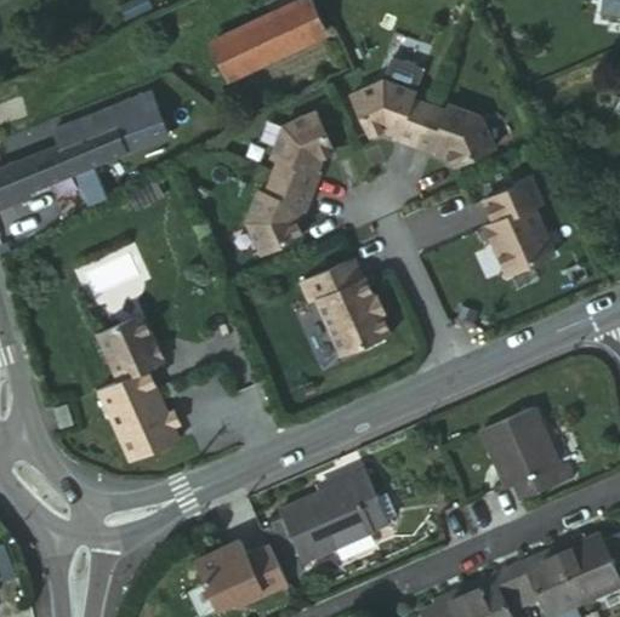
[(124,18),(151,7),(147,0),(121,0),(117,3),(124,18)]
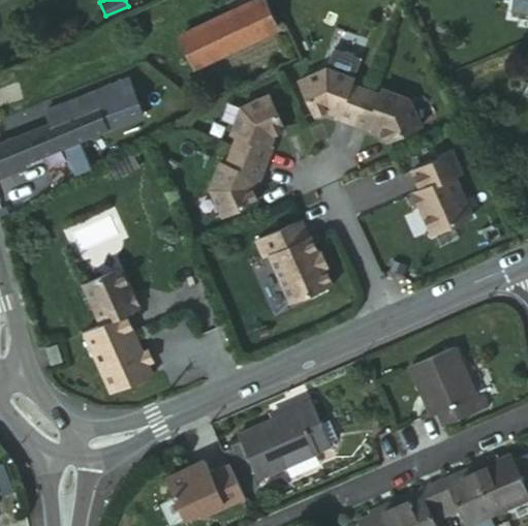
[(527,0),(508,0),(508,1),(511,1),(509,16),(527,19),(527,0)]
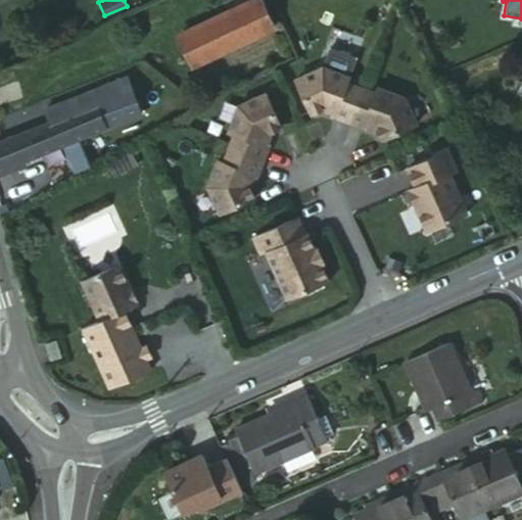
[(258,2),(181,35),(195,65),(272,34),(258,2)]
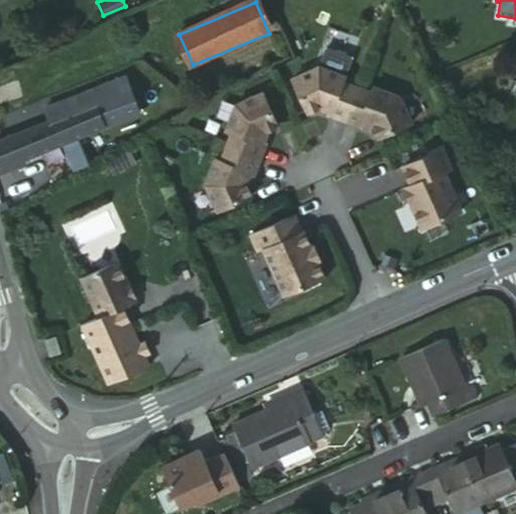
[(340,128),(354,93),(341,87),(343,82),(318,72),(291,83),(307,119),(319,114),(330,118),(328,123),(340,128)]
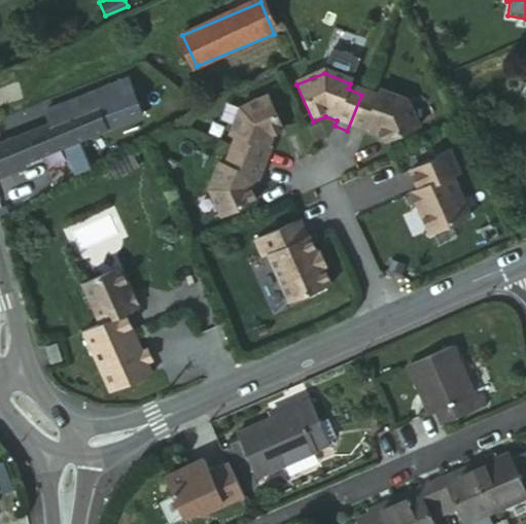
[(141,115),(133,92),(63,119),(61,109),(48,114),(50,124),(14,136),(24,161),(141,115)]
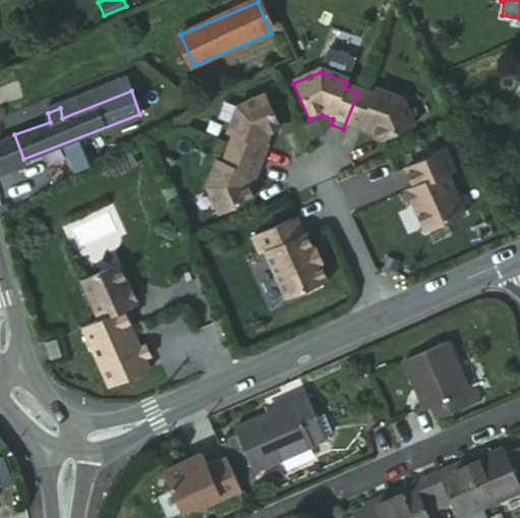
[(357,94),(343,129),(356,134),(358,129),(368,133),(374,147),(411,131),(399,104),(373,94),(371,99),(357,94)]
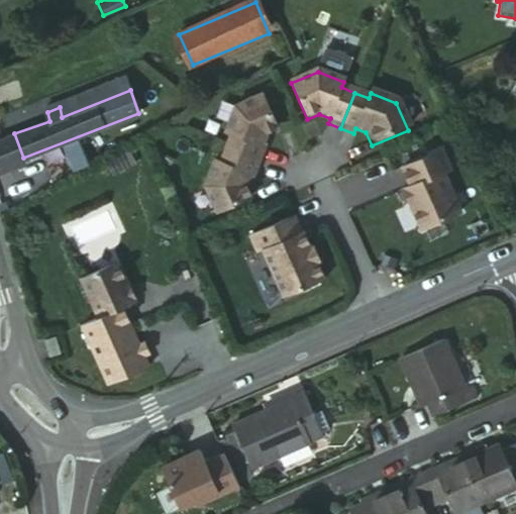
[(230,136),(225,149),(261,164),(266,150),(261,148),(265,138),(277,132),(262,97),(234,108),(224,133),(230,136)]
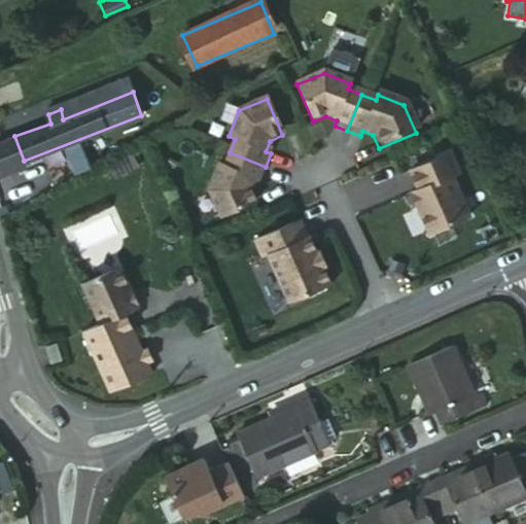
[(14,136),(0,141),(0,171),(24,161),(14,136)]
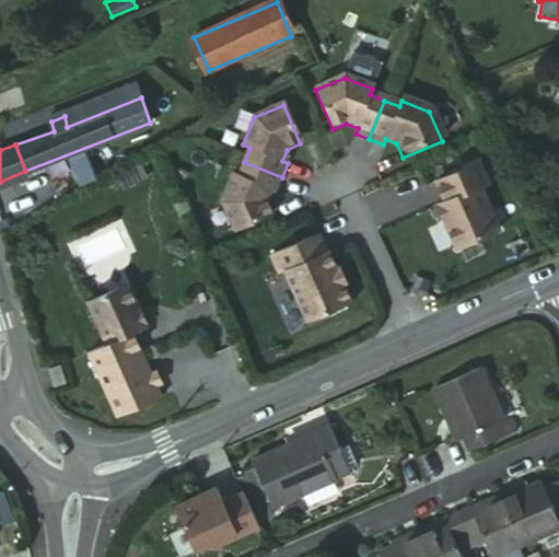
[(277,190),(282,177),(244,162),(237,177),(232,175),(221,202),(234,231),(274,213),(267,200),(271,189),(277,190)]
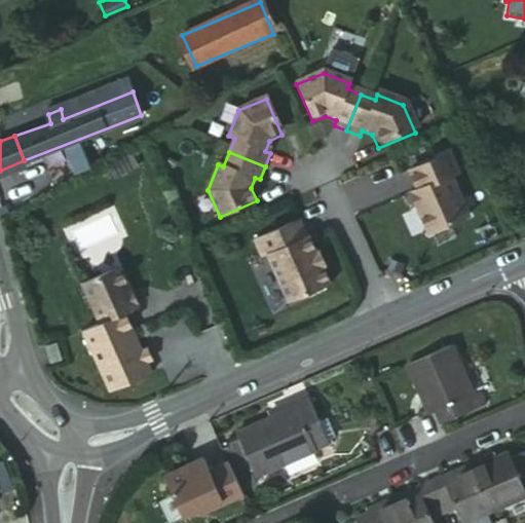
[(415,193),(408,196),(426,238),(465,221),(447,179),(455,176),(446,156),(406,174),(415,193)]
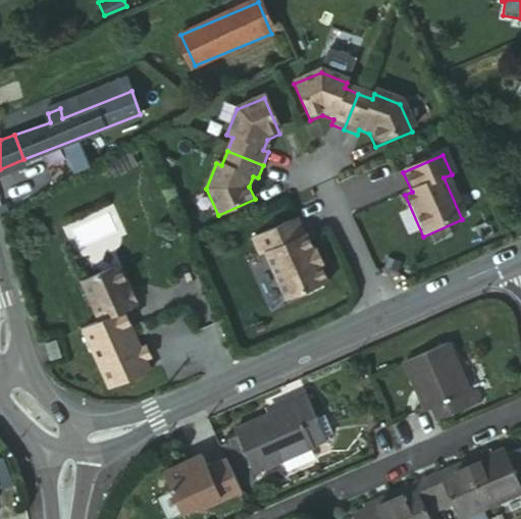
[(293,219),(249,237),(257,254),(261,252),(281,300),(324,283),(317,268),(320,266),(313,251),(310,252),(303,236),(301,237),(293,219)]
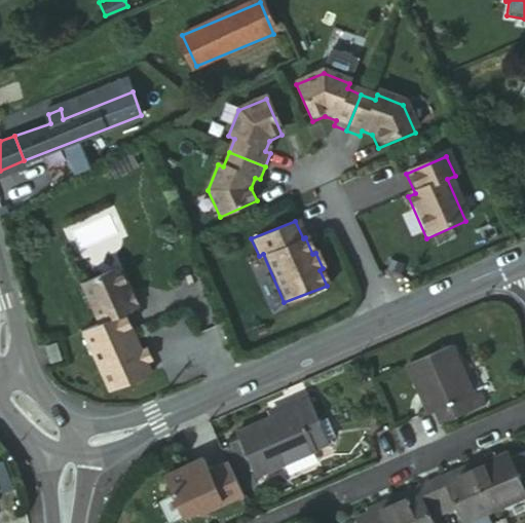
[(142,309),(123,267),(84,284),(102,325),(84,332),(111,394),(153,375),(133,328),(130,329),(125,315),(142,309)]
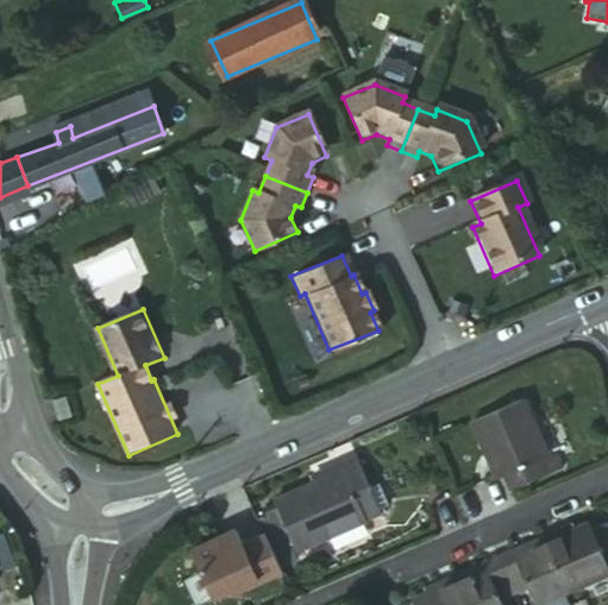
[(67,394),(55,398),(60,416),(71,413),(67,394)]
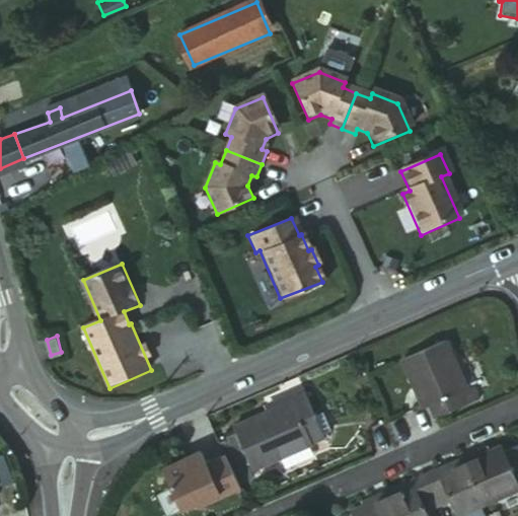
[(463,385),(440,337),(395,358),(418,408),(424,406),(429,403),(435,416),(460,402),(455,389),(463,385)]
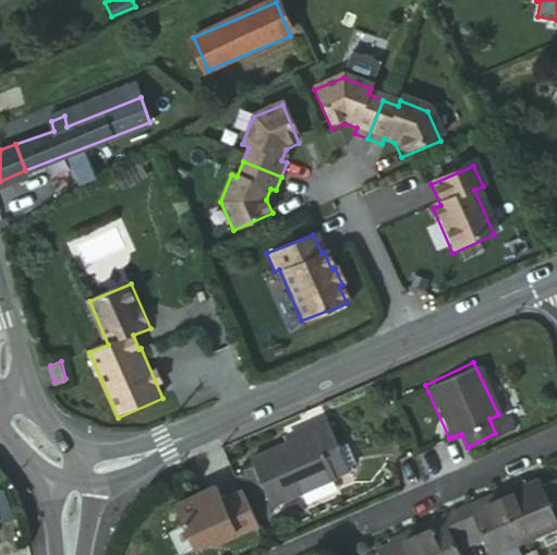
[(270,502),(344,466),(319,414),(305,420),(307,426),(247,456),(270,502)]
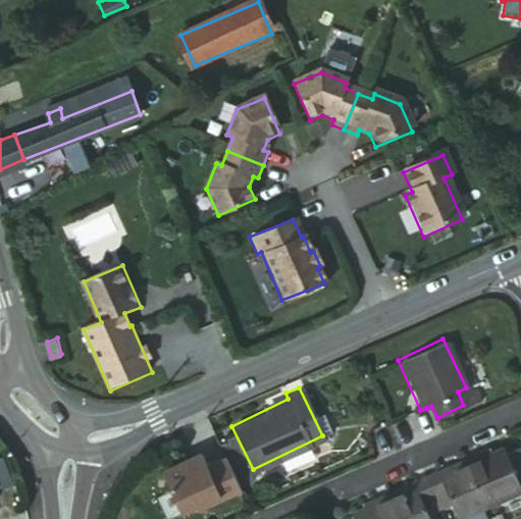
[(466,387),(458,392),(463,405),(473,399),(467,387),(466,387)]
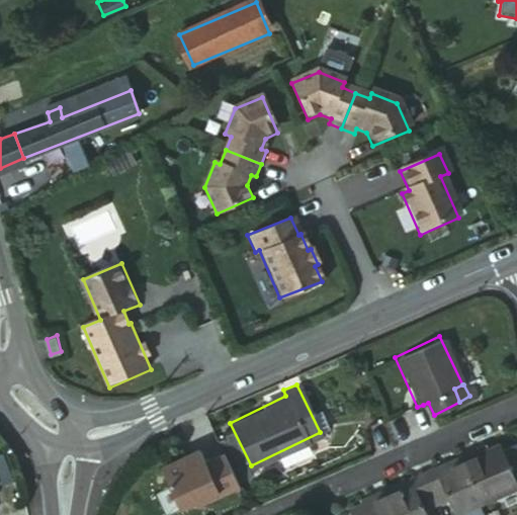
[(428,403),(423,405),(427,417),(434,415),(428,403)]
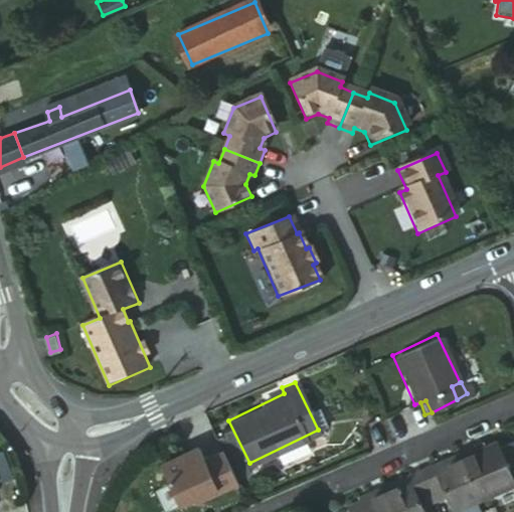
[(513,446),(507,431),(492,438),(505,465),(513,461),(513,446)]
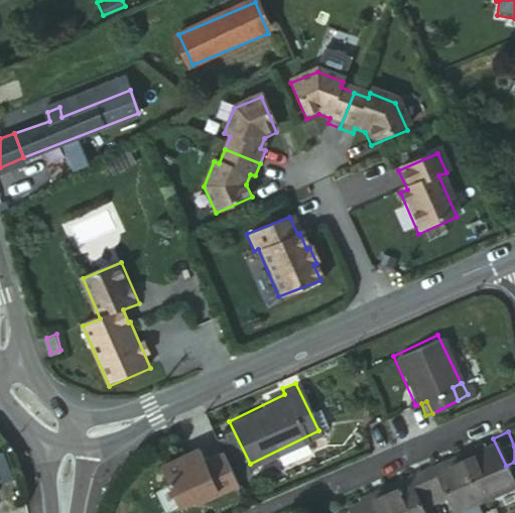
[(452,451),(473,490),(510,474),(506,466),(493,438),(491,433),(466,444),(463,437),(448,443),(452,451)]
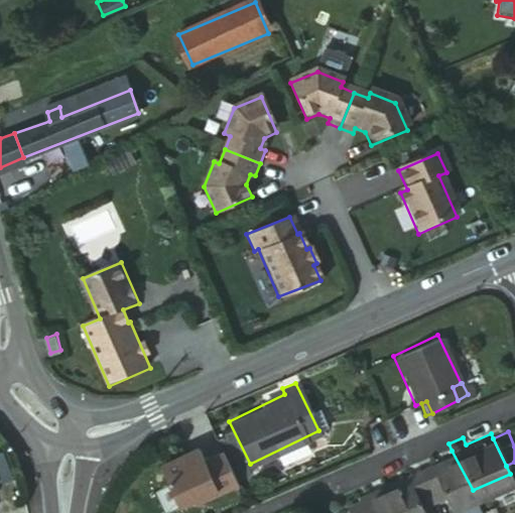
[(451,501),(473,490),(452,451),(426,463),(422,457),(411,463),(427,494),(443,487),(451,501)]
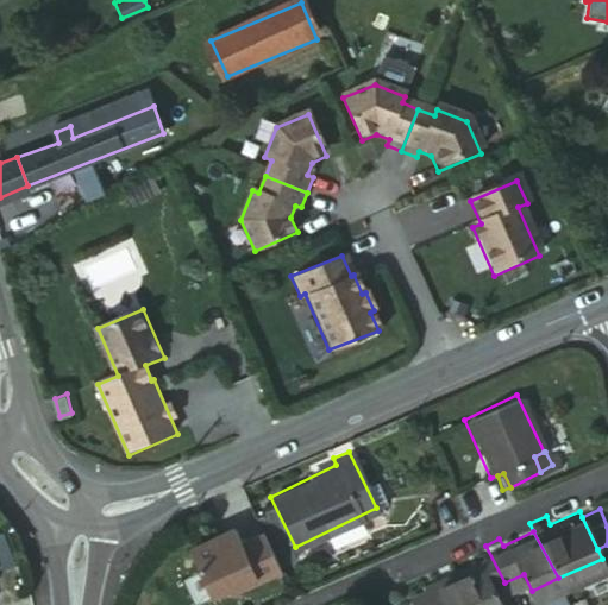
[(277,578),(263,541),(238,552),(234,540),(188,560),(207,602),(233,590),(238,596),(277,578)]
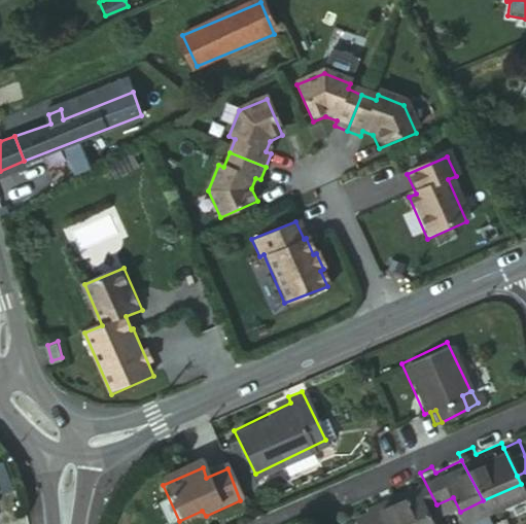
[(424,511),(436,504),(420,473),(410,477),(412,484),(388,496),(400,523),(430,523),(424,511)]
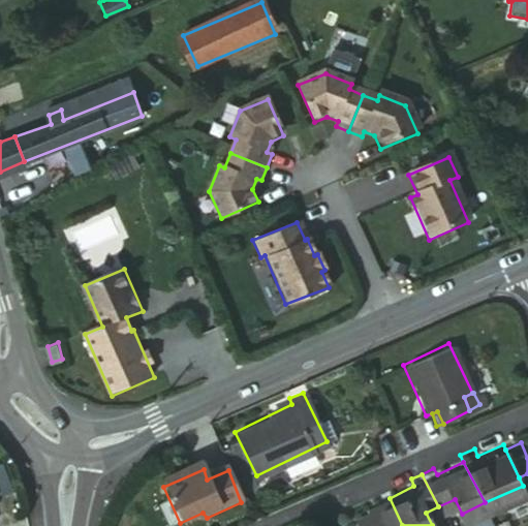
[(402,525),(390,498),(384,492),(369,498),(372,507),(352,516),(356,525),(402,525)]
